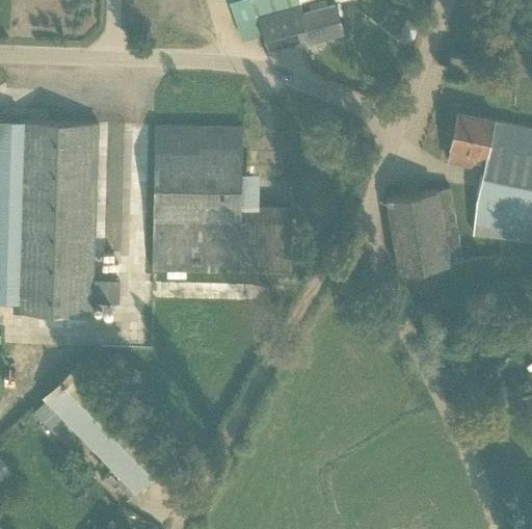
[(229,0),(240,43),(265,36),(269,52),(296,45),(287,14),(298,10),(297,3),(310,0),(229,0)]
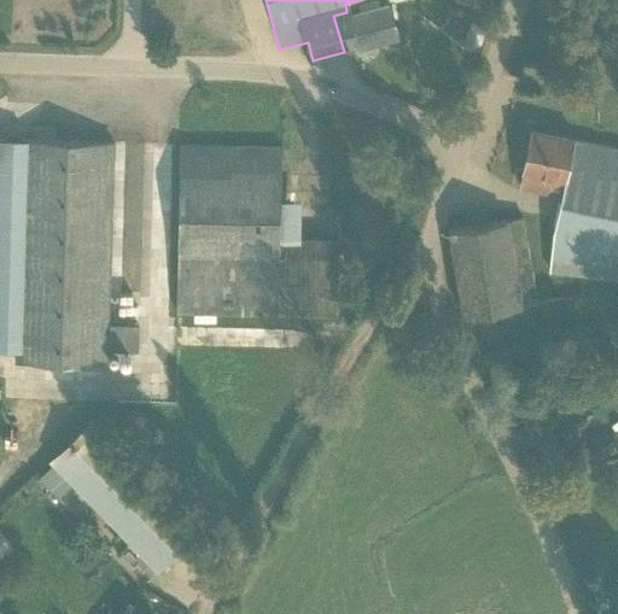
[(333,16),(344,52),(397,39),(392,22),(396,21),(394,7),(410,0),(360,0),(345,4),(347,12),(333,16)]
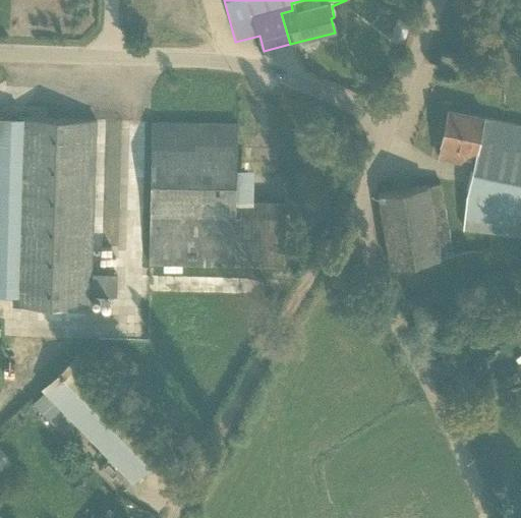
[(397,24),(388,42),(400,48),(407,29),(397,24)]
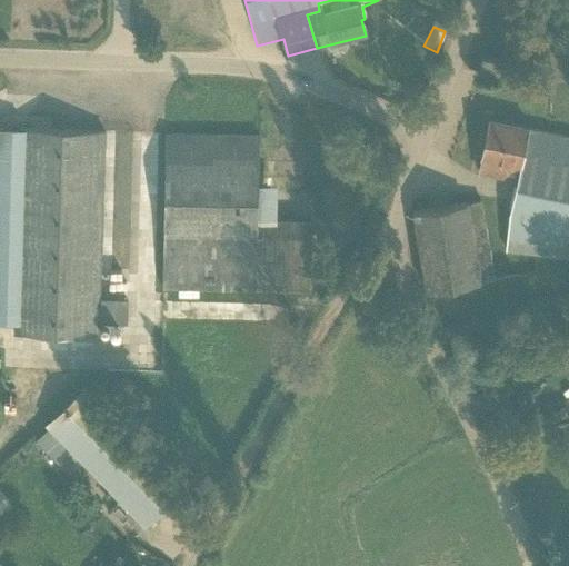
[(509,215),(506,256),(568,261),(568,139),(529,131),(529,132),(489,123),(480,162),(481,162),(478,177),(516,185),(509,215)]
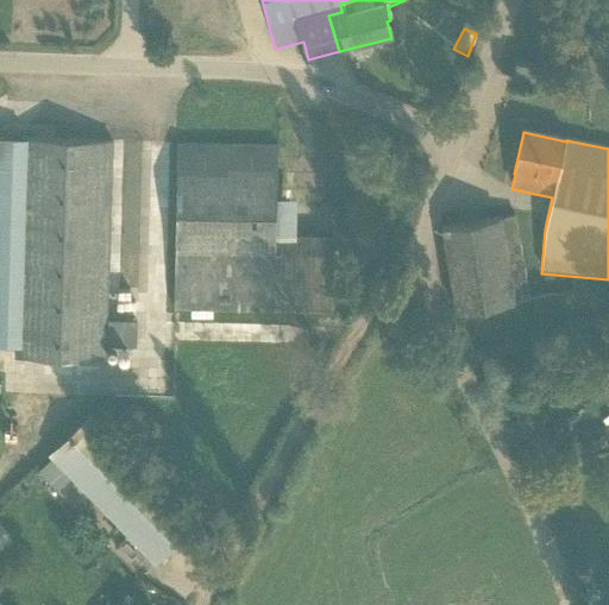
[(0,345),(14,346),(14,360),(105,363),(111,168),(111,144),(0,139),(0,345)]
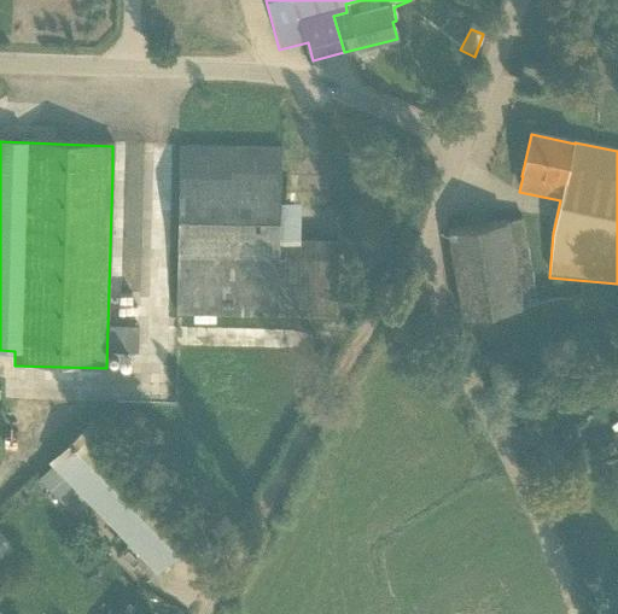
[(179,148),(179,179),(176,316),(336,319),(337,244),(279,241),(281,150),(179,148)]
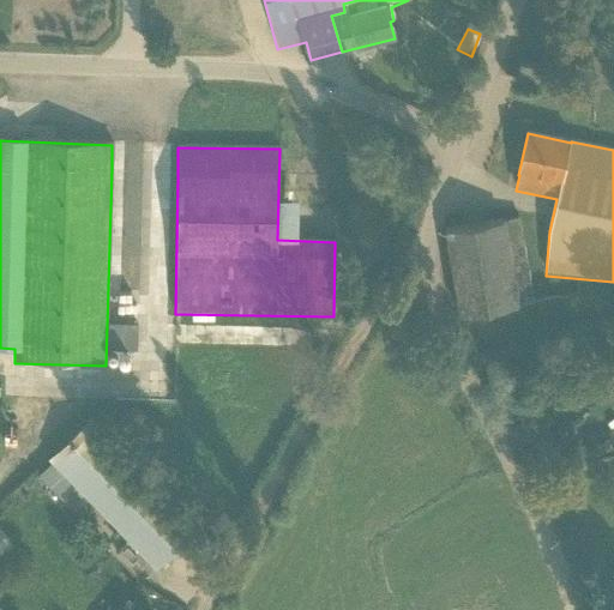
[(533,306),(518,221),(445,233),(459,318),(533,306)]
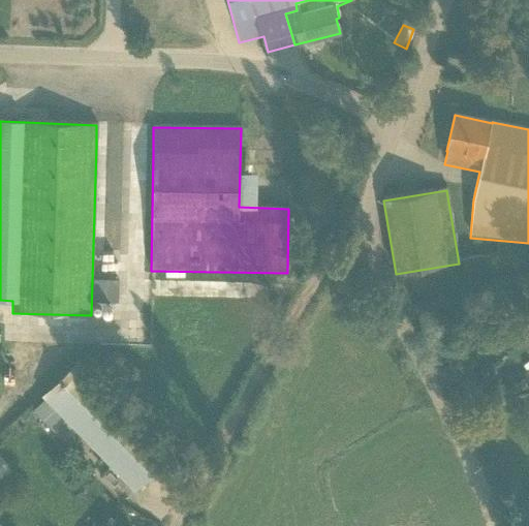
[(42,399),(44,400),(32,413),(49,430),(61,418),(120,477),(134,493),(169,458),(155,443),(79,364),(42,399)]
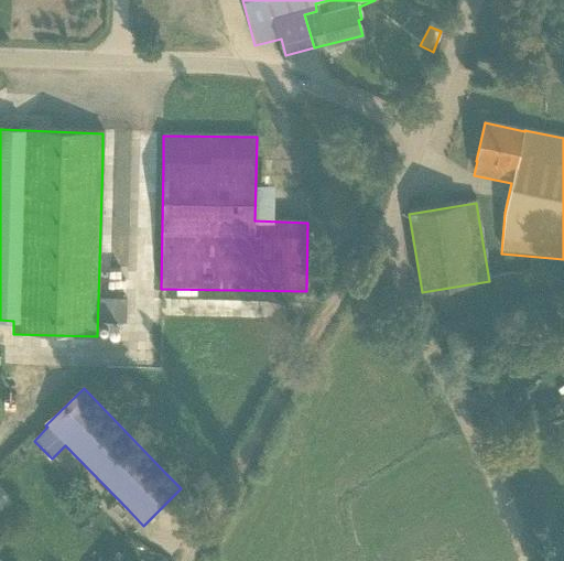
[(0,513),(11,504),(0,492),(0,513)]
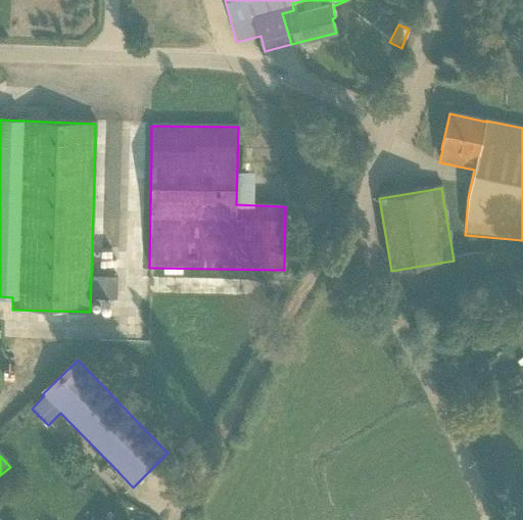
[(74,483),(70,486),(70,492),(74,495),(80,495),(83,492),(83,486),(80,483),(74,483)]
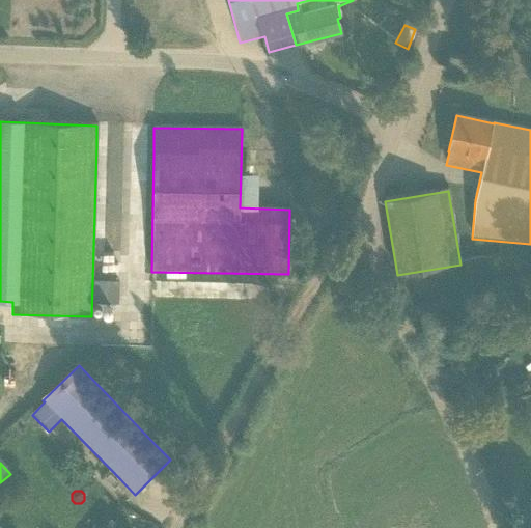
[(119,527),(105,516),(96,527),(119,527)]
